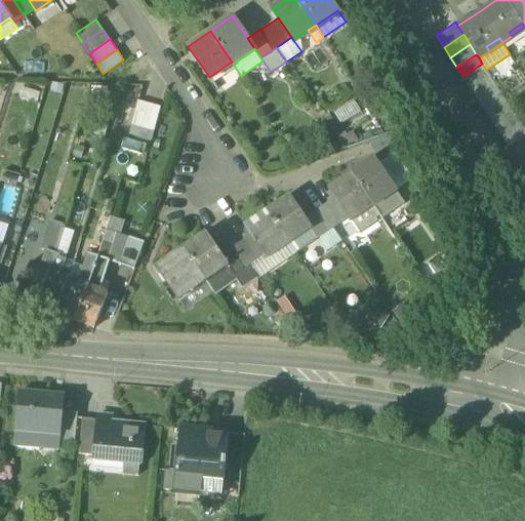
[(463,76),(470,86),(489,73),(486,70),(482,64),(463,76)]
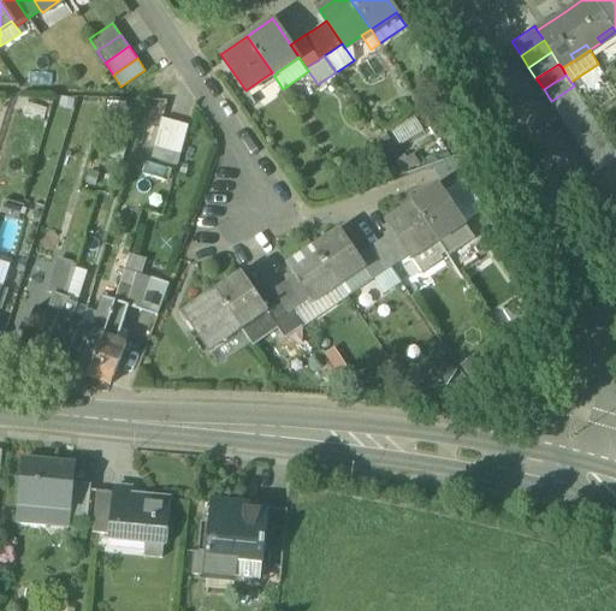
[(551,101),(558,112),(581,98),(574,85),(551,101)]
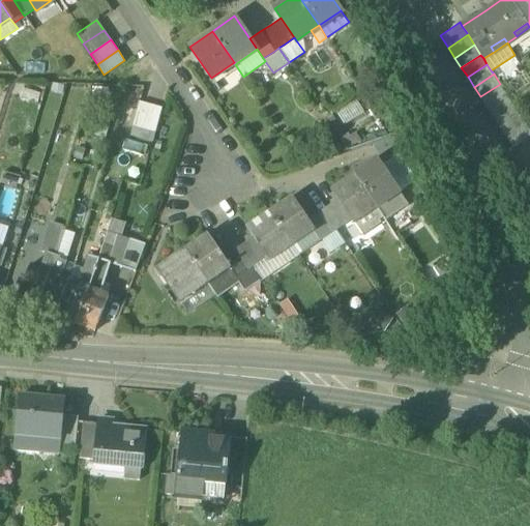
[(480,96),(487,106),(506,93),(500,84),(480,96)]
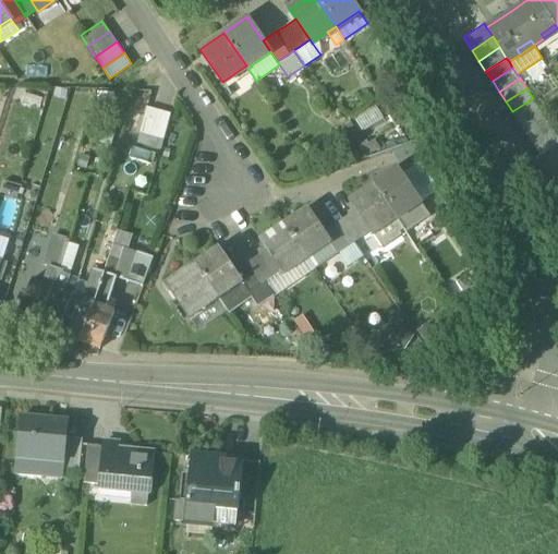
[(21,101),(38,107),(41,97),(23,92),(21,101)]
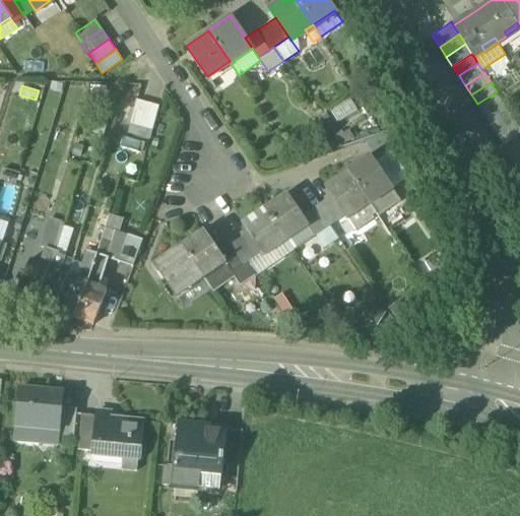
[(477,104),(483,114),(503,101),(497,91),(477,104)]
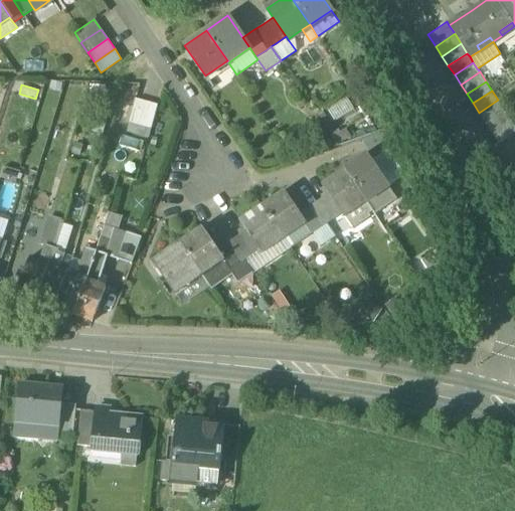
[(347,97),(327,109),(334,120),(354,108),(347,97)]
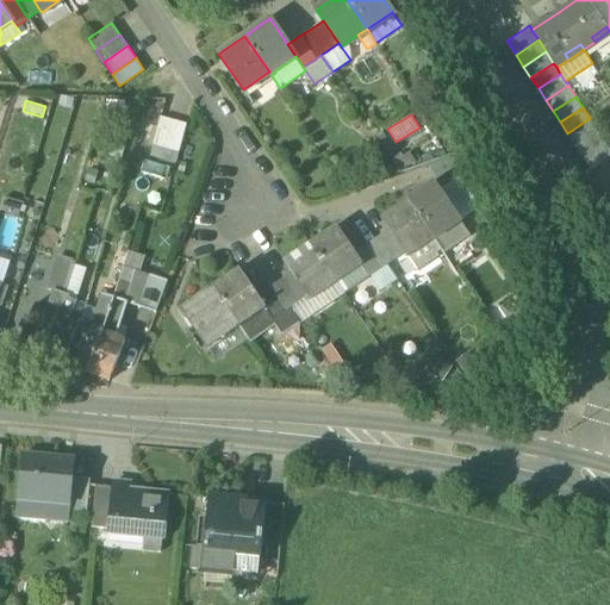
[(153,143),(179,150),(186,123),(161,116),(153,143)]
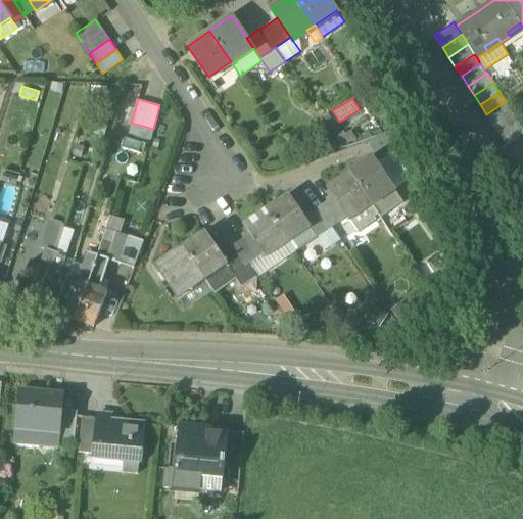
[(92,133),(103,136),(111,111),(99,107),(92,133)]
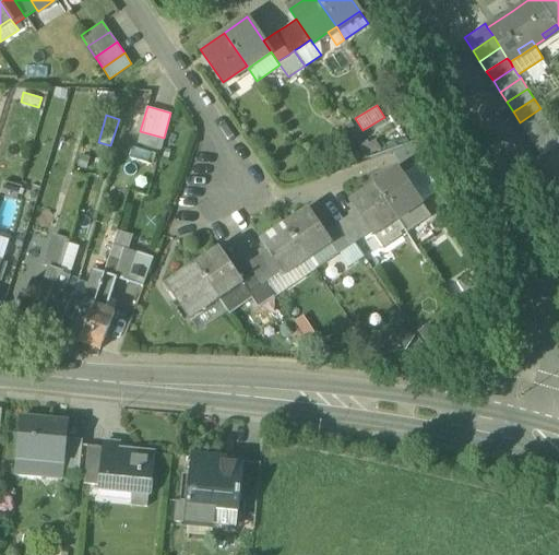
[(164,138),(140,131),(138,142),(161,149),(164,138)]
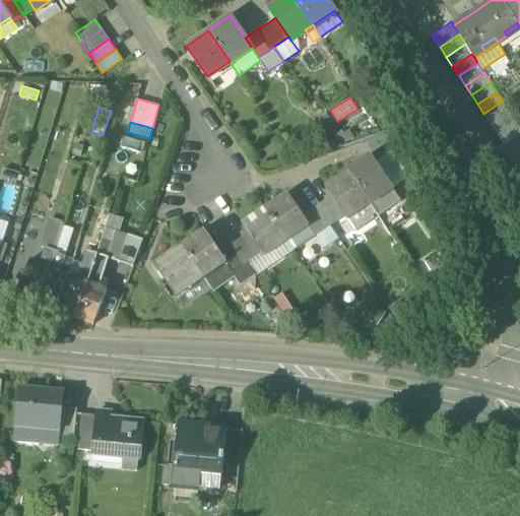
[(331,132),(340,145),(354,137),(349,128),(343,131),(341,129),(338,130),(337,129),(331,132)]
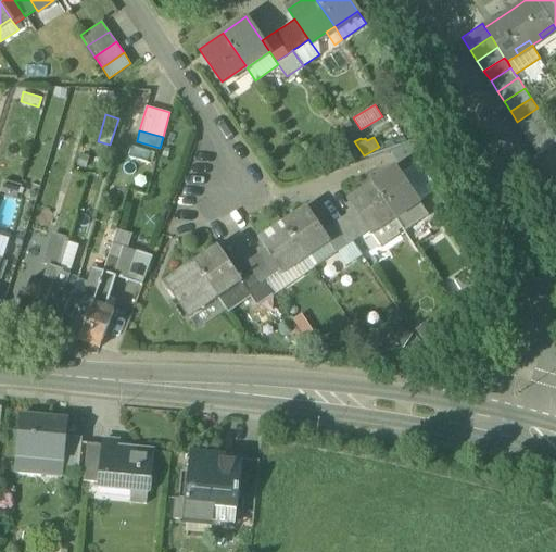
[(400,172),(418,199),(438,186),(429,173),(432,171),(426,153),(400,172)]
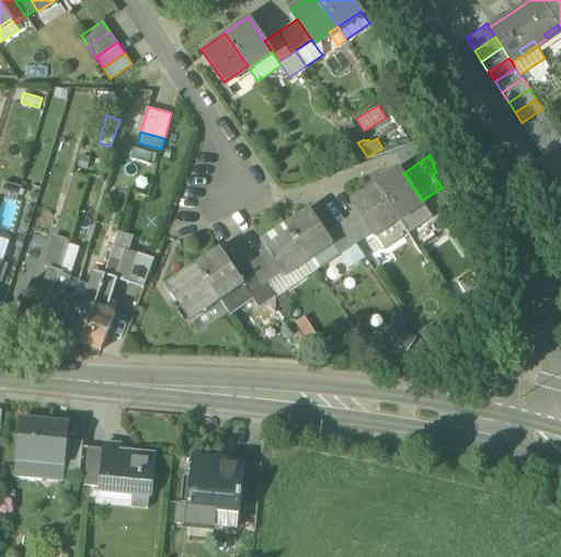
[(374,183),(375,184),(398,218),(422,201),(403,173),(398,167),(374,183)]
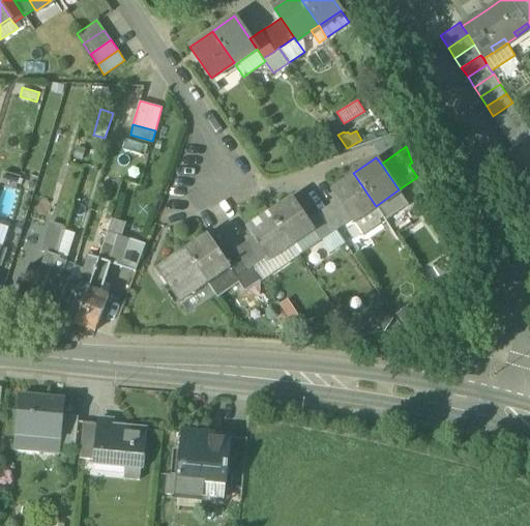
[(19,176),(3,171),(0,180),(0,182),(16,187),(19,176)]
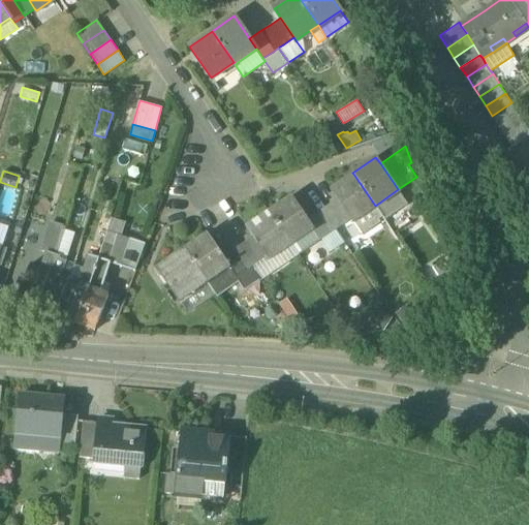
[(352,220),(353,220),(362,234),(380,221),(378,219),(371,208),(375,206),(353,174),(331,189),(337,197),(350,218),(352,220)]
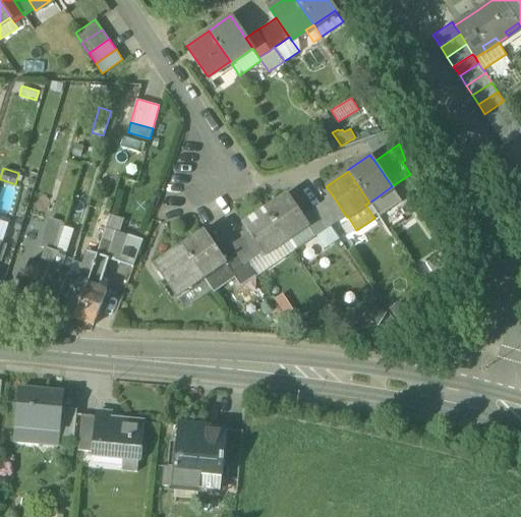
[(303,181),(294,189),(307,205),(316,197),(303,181)]
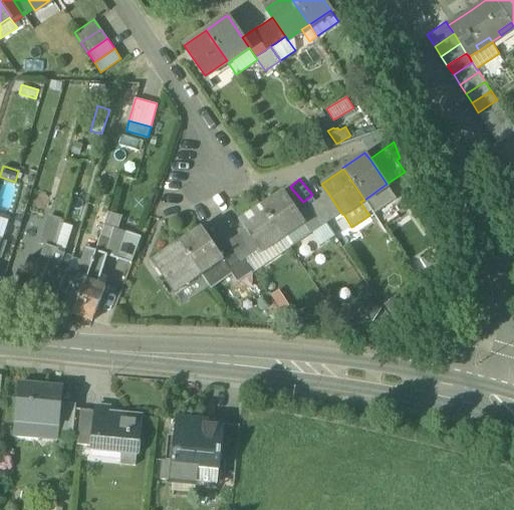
[(387,184),(364,200),(371,210),(373,213),(396,198),(387,184)]
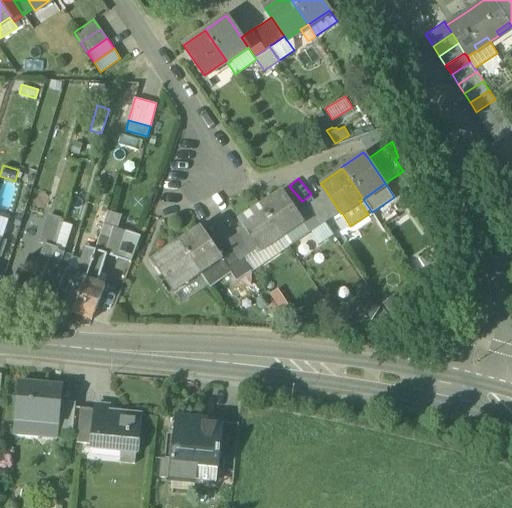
[(282,190),(260,204),(281,235),(302,220),(296,212),(282,190)]
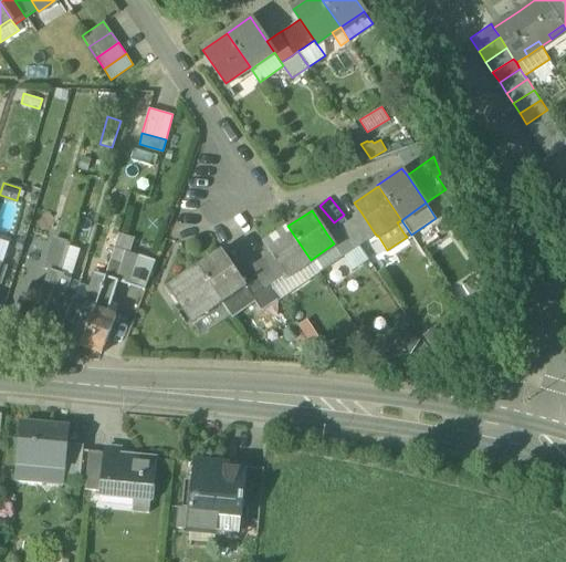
[(360,211),(349,219),(364,240),(375,233),(360,211)]
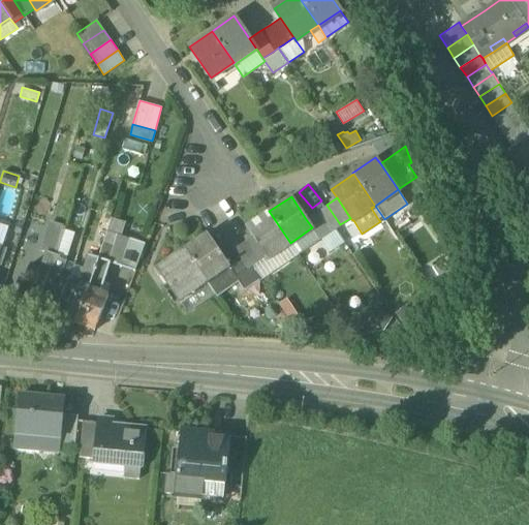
[(335,228),(340,224),(327,205),(316,212),(330,232),(335,228)]
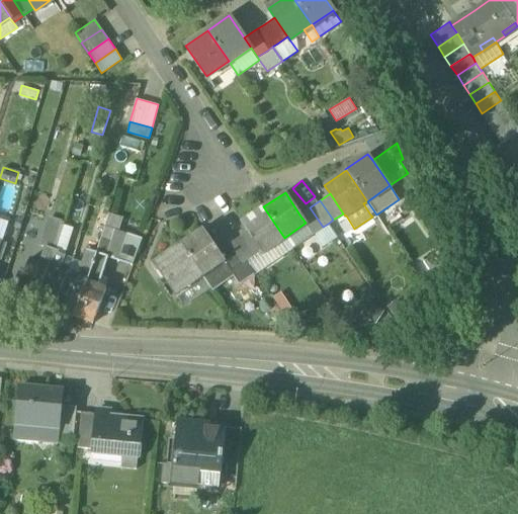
[(367,201),(363,203),(370,215),(374,211),(367,201)]
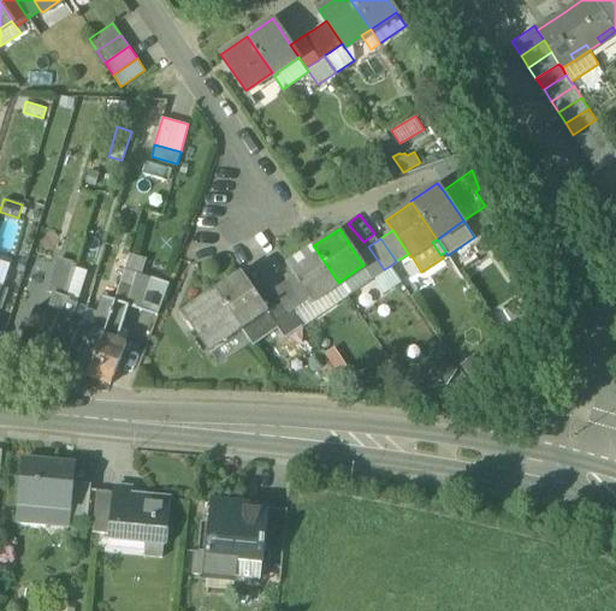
[(312,301),(338,283),(313,245),(288,264),(294,274),(311,297),(312,301)]
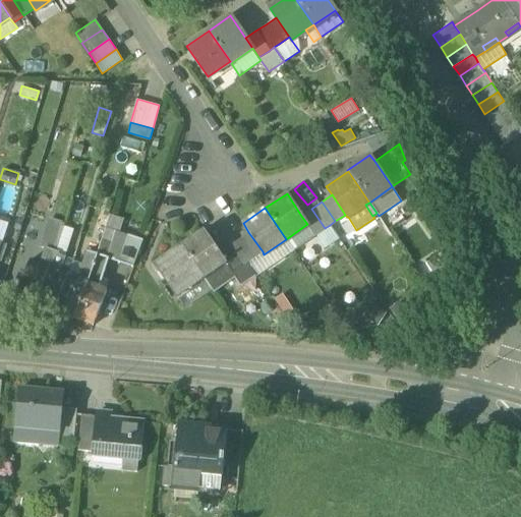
[(314,235),(325,228),(311,209),(301,216),(307,224),(314,235)]
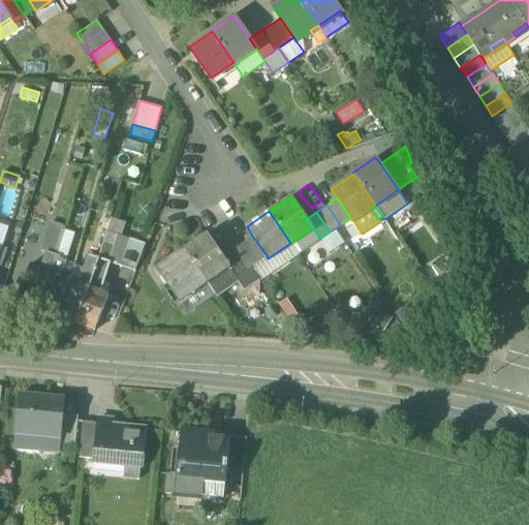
[(105,230),(106,232),(121,236),(126,221),(111,216),(105,230)]
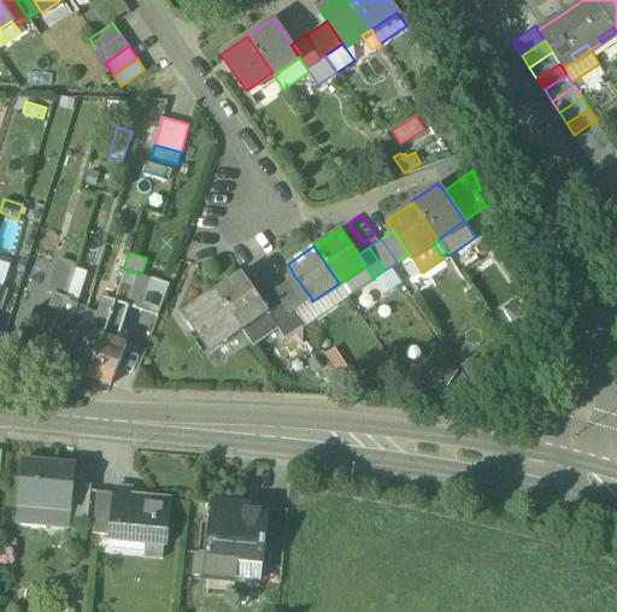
[(56,293),(65,296),(71,277),(74,266),(75,264),(59,258),(48,292),(54,293),(56,293)]
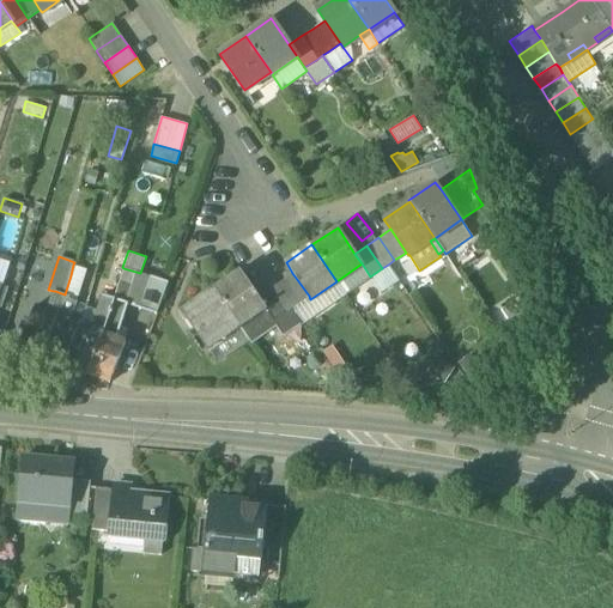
[(345,295),(370,277),(362,263),(337,281),(345,295)]
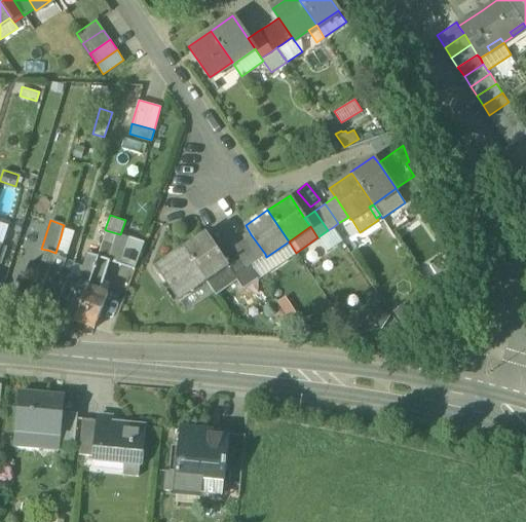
[(66,246),(69,247),(74,230),(63,227),(61,236),(68,238),(66,246)]
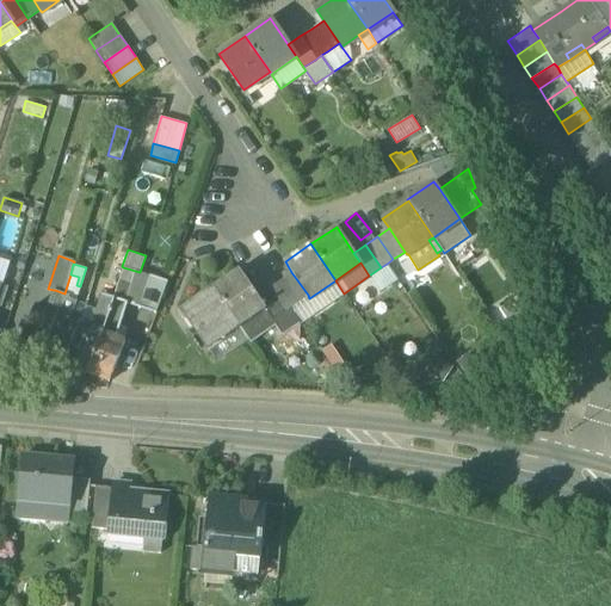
[(381,267),(369,276),(380,291),(397,279),(387,264),(381,267)]
